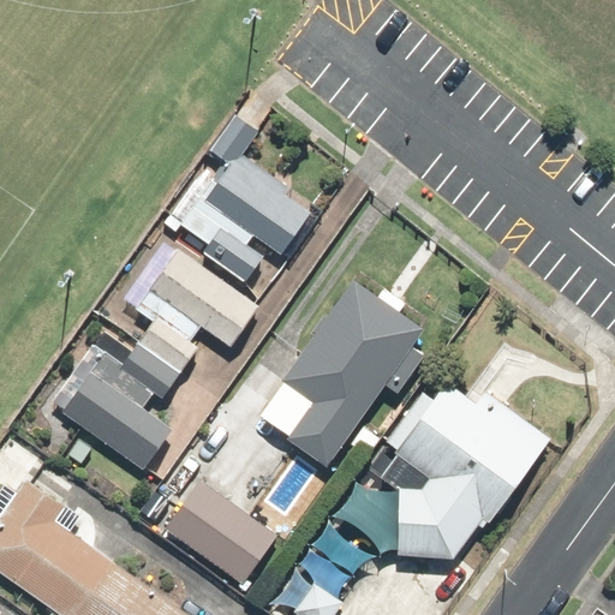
[(202,256),(242,287),(269,251),(288,266),(322,224),(232,151),(208,181),(201,174),(160,226),(173,236),(178,228),(206,250),(202,256)]
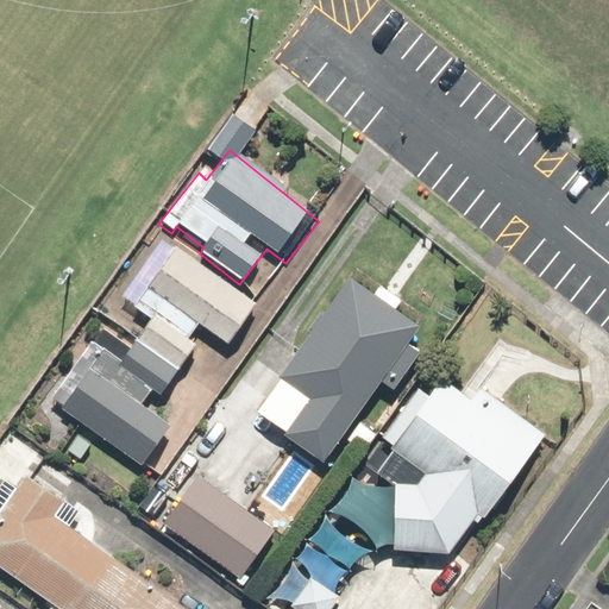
[(225,344),(255,306),(164,234),(115,296),(146,320),(135,336),(179,370),(198,346),(188,338),(200,324),(225,344)]
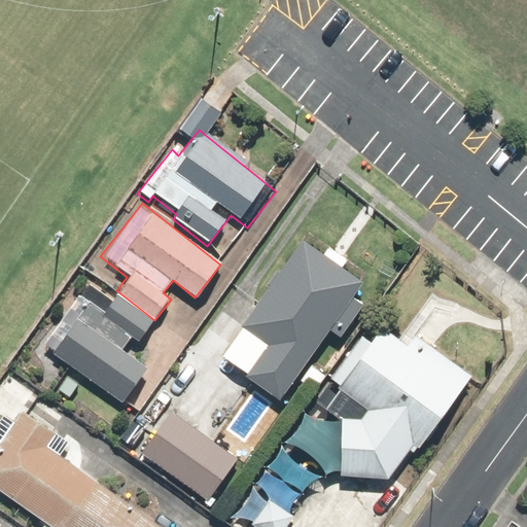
[(281,400),(328,329),(341,338),(363,303),(352,295),(361,282),(341,269),(347,258),(329,246),(321,257),(301,243),(223,358),(247,374),(245,377),(281,400)]
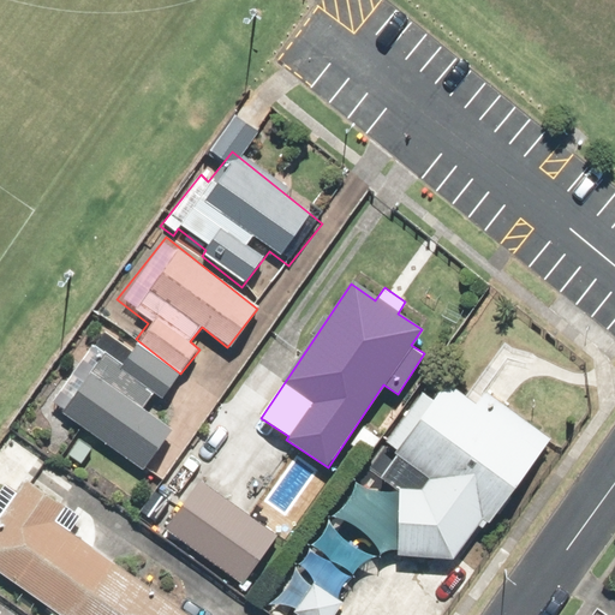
[(159,402),(180,374),(136,339),(117,363),(95,345),(53,399),(141,469),(169,431),(143,410),(153,398),(159,402)]
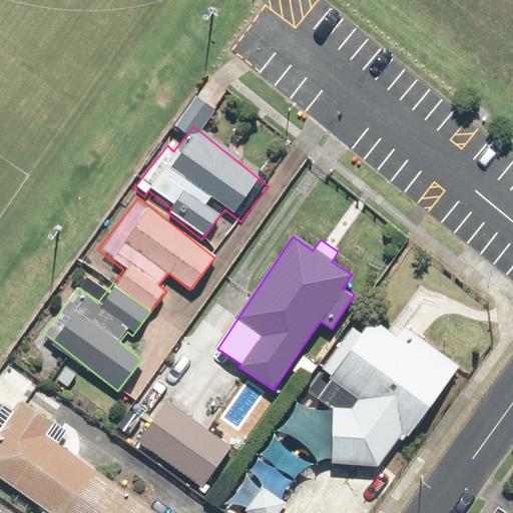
[(410,438),(457,367),(400,324),(391,336),(371,321),(360,336),(353,330),(322,370),(331,376),(328,381),(357,402),(351,410),(335,409),(331,465),(379,469),(402,433),(410,438)]
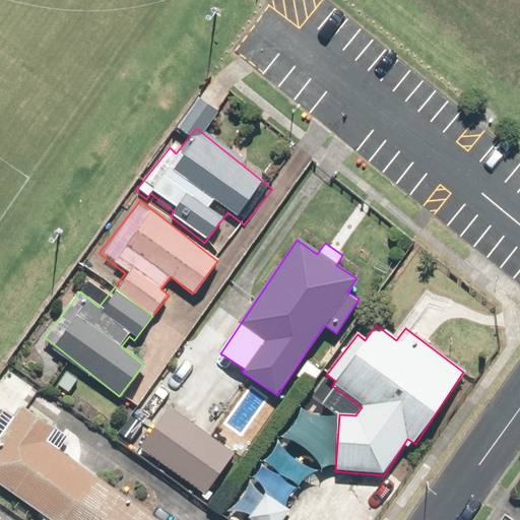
[(174,399),(144,442),(208,486),(238,445),(174,399)]
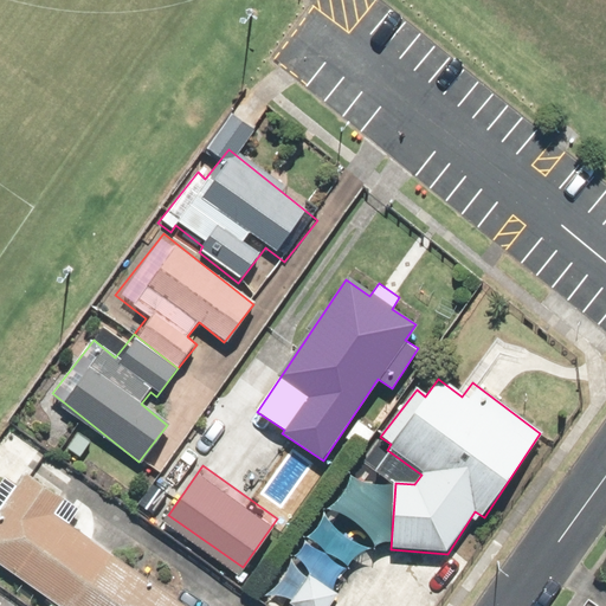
[(27,472),(0,509),(0,562),(59,605),(185,605),(58,514),(68,501),(27,472)]
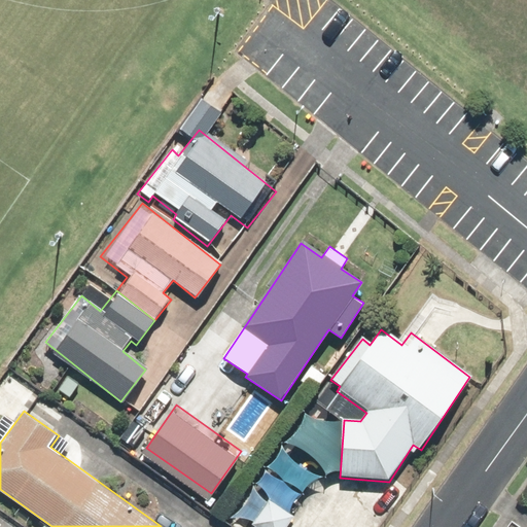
[(256,491),(239,516),(254,526),(288,526),(294,520),(256,491)]
